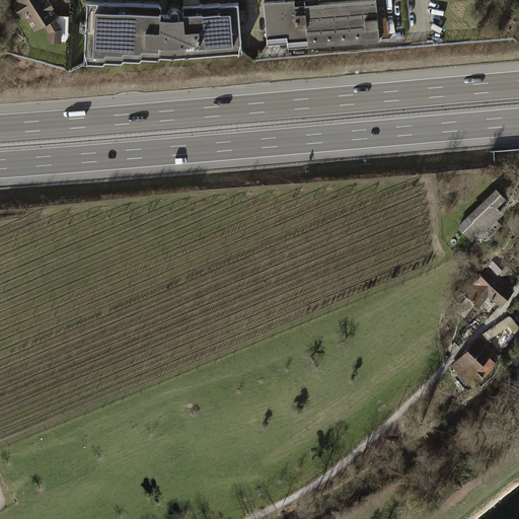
[(46,0),(18,0),(16,1),(35,32),(46,26),(51,31),(52,45),(64,44),(64,28),(46,0)]
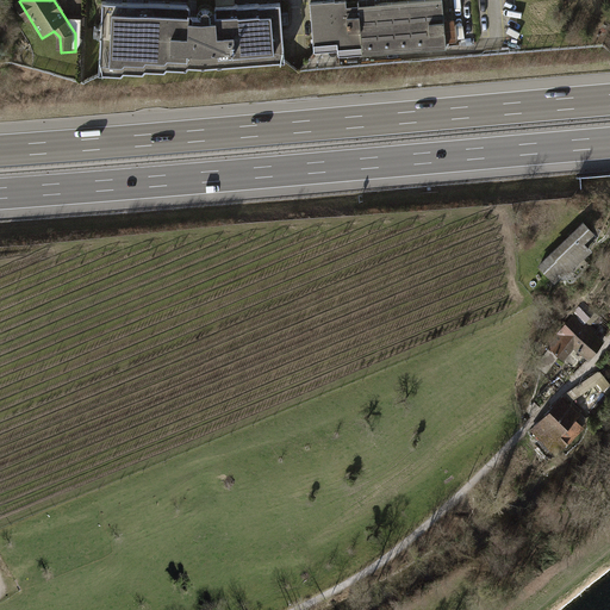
[(353,7),(313,11),(316,45),(342,44),(342,55),(450,47),(447,1),(353,7)]
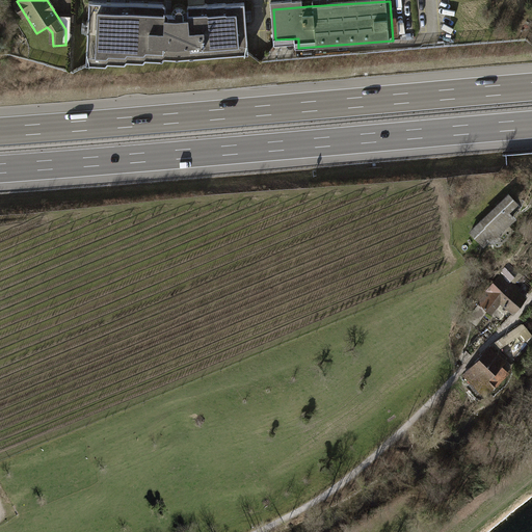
[(180,6),(94,3),(88,65),(251,53),(246,4),(180,6)]
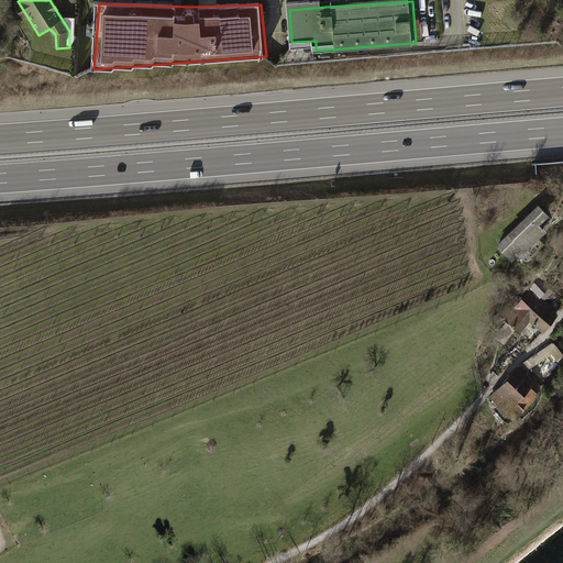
[(539,205),(497,245),(512,261),(525,249),(527,252),(536,243),(548,232),(541,225),(550,216),(539,205)]
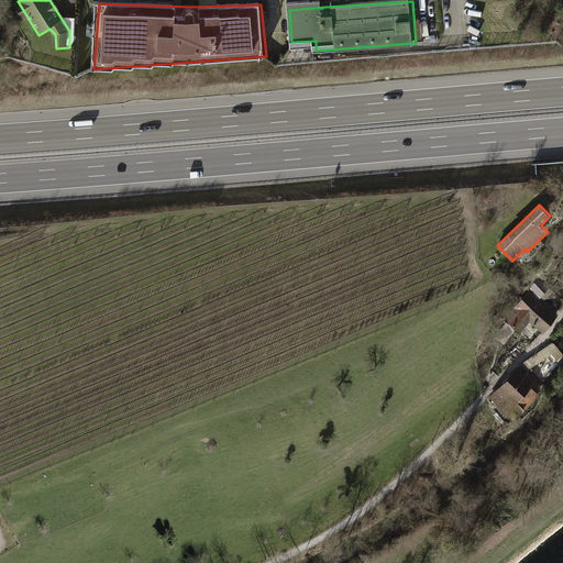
[(543,332),(559,315),(550,307),(551,305),(545,300),(551,293),(548,290),(547,293),(536,284),(506,320),(521,333),(531,321),(543,332)]
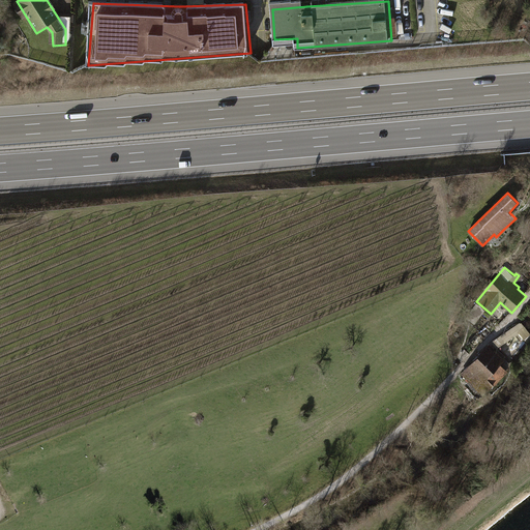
[(529,329),(523,320),(497,340),(501,346),(521,331),(529,343),(529,342),(529,329)]
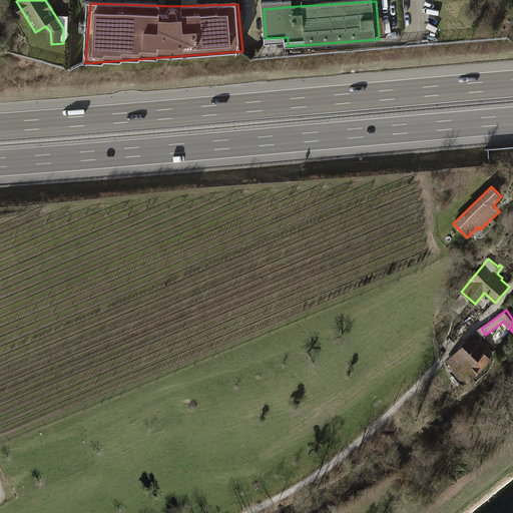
[(491,345),(509,330),(503,323),(485,338),(491,345)]
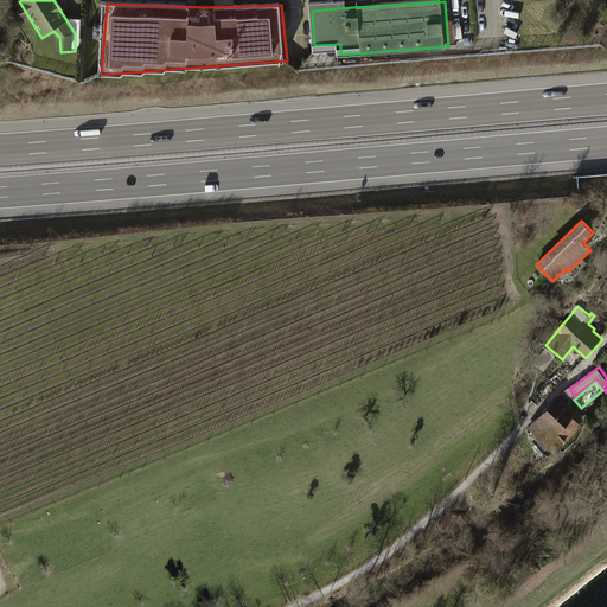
[(528,426),(555,453),(582,425),(555,398),(528,426)]
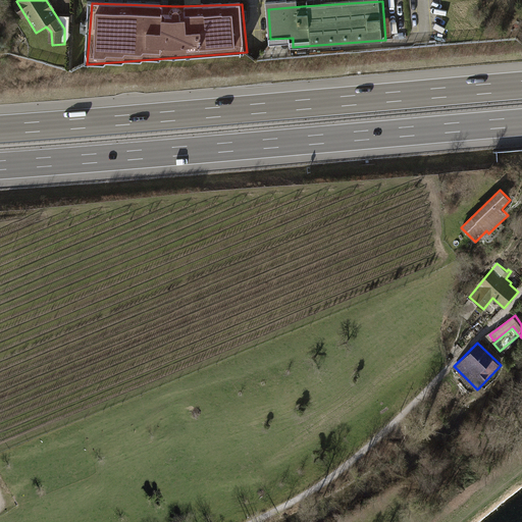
All buildings are outlined.
